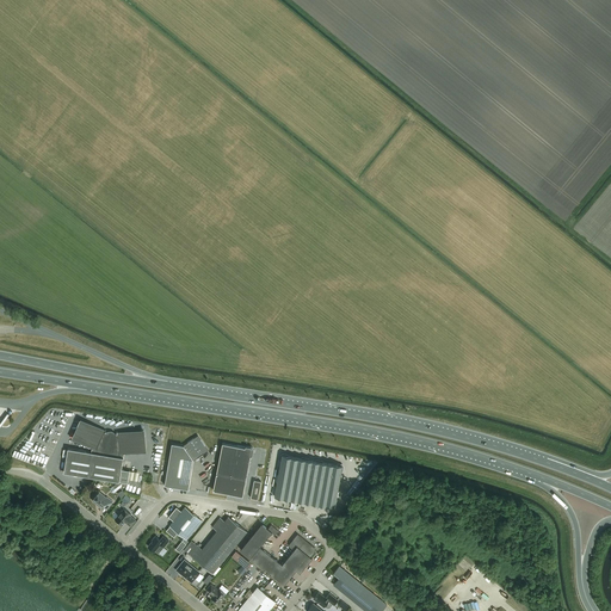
[(65,471),(87,476),(128,482),(130,470),(122,469),(124,452),(146,450),(143,431),(117,433),(117,432),(106,430),(105,431),(81,420),(73,438),(93,446),(92,452),(68,448),(65,471)]
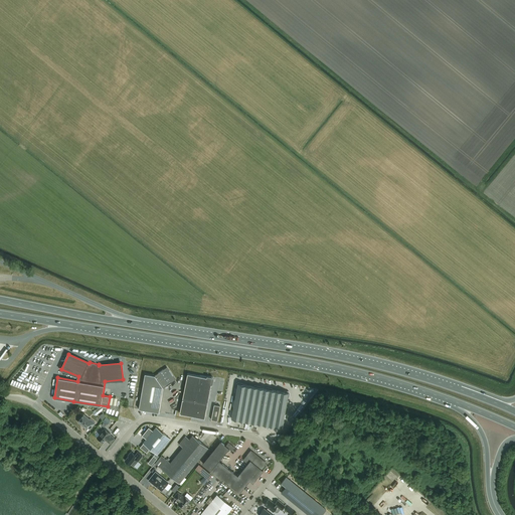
[(145,373),(139,408),(159,412),(163,387),(176,379),(167,367),(155,375),(145,373)]
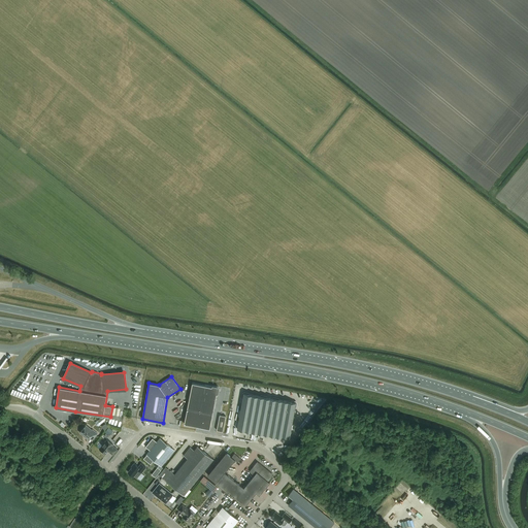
[(193,383),(188,408),(185,424),(209,429),(217,393),(218,393),(219,387),(212,386),(212,387),(193,383)]
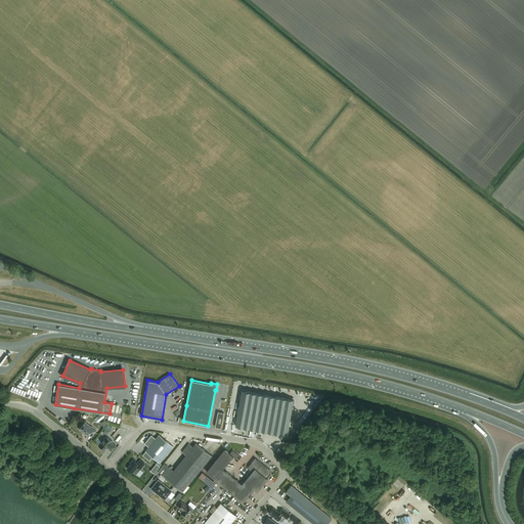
[(288,435),(294,399),(242,390),(235,426),(288,435)]
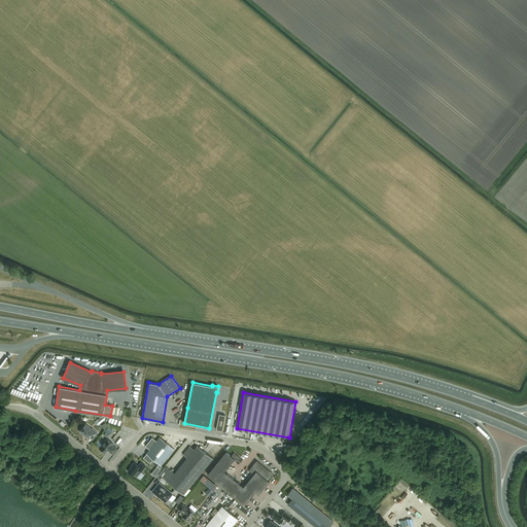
[(219,414),(216,429),(222,430),(225,415),(219,414)]
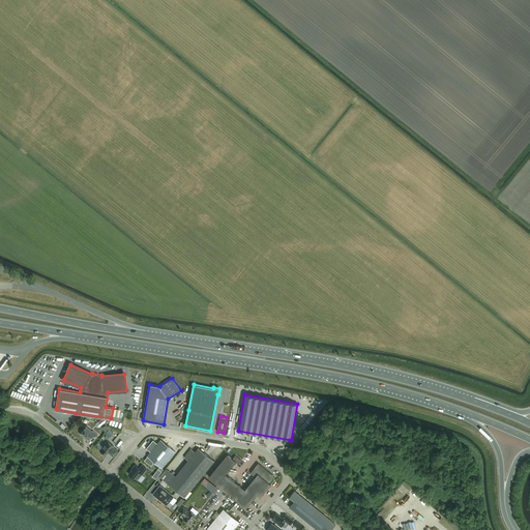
[(101,419),(95,423),(98,428),(106,422),(106,419),(101,419)]
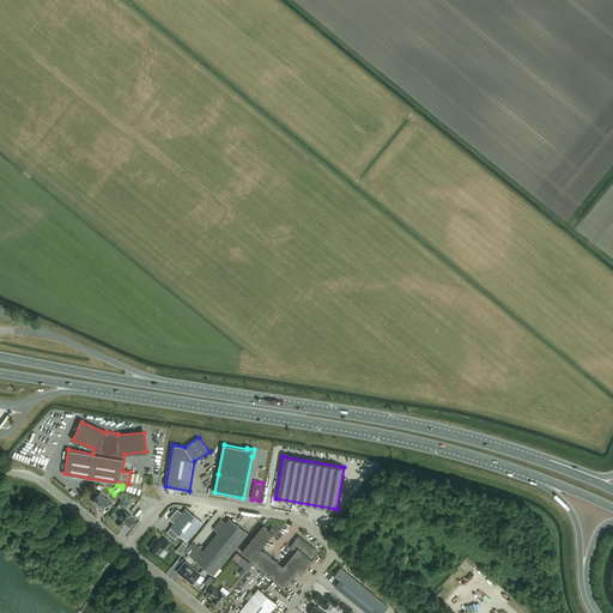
[(114,503),(108,498),(107,499),(99,493),(93,502),(97,504),(97,505),(103,510),(105,508),(108,510),(114,503)]
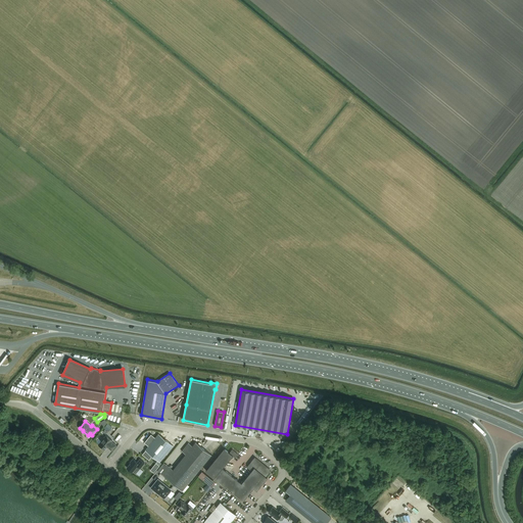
[(158,433),(145,449),(158,461),(159,462),(174,445),(158,433)]
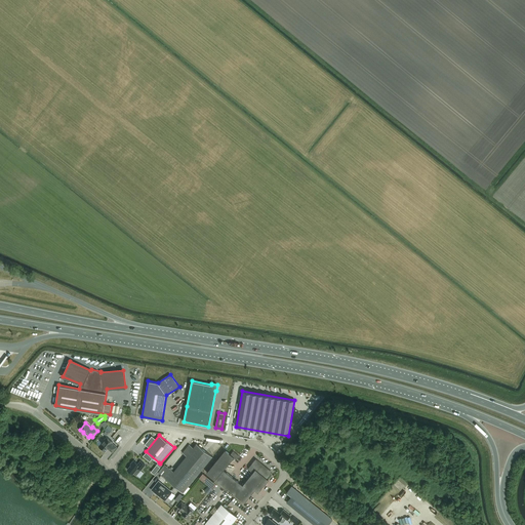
[(113,442),(107,437),(98,446),(106,451),(107,449),(107,448),(108,448),(110,449),(110,450),(113,452),(117,447),(112,443),(113,442)]
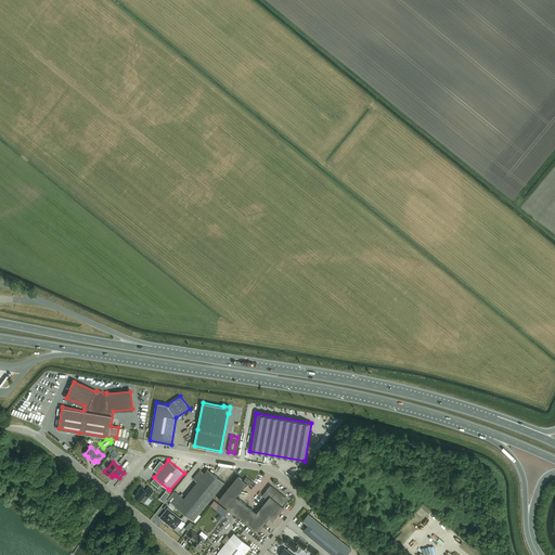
[(204,473),(199,469),(193,478),(197,481),(183,498),(180,494),(172,503),(194,520),(224,482),(207,468),(204,473)]
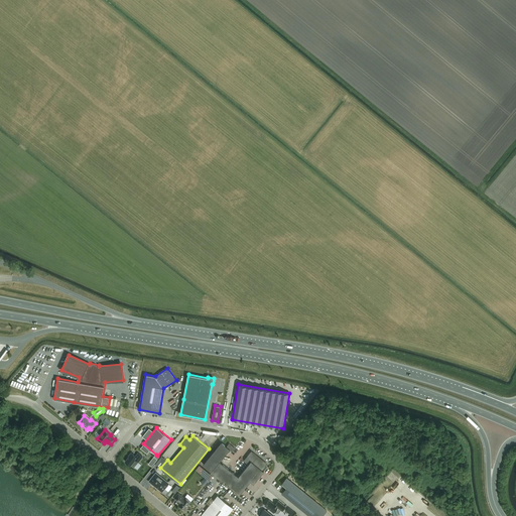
[(204,464),(212,471),(240,494),(251,482),(254,484),(264,471),(262,470),(268,464),(252,450),(244,461),(248,465),(239,477),(220,462),(230,449),(232,450),(235,447),(230,442),(227,446),(222,441),(204,464)]
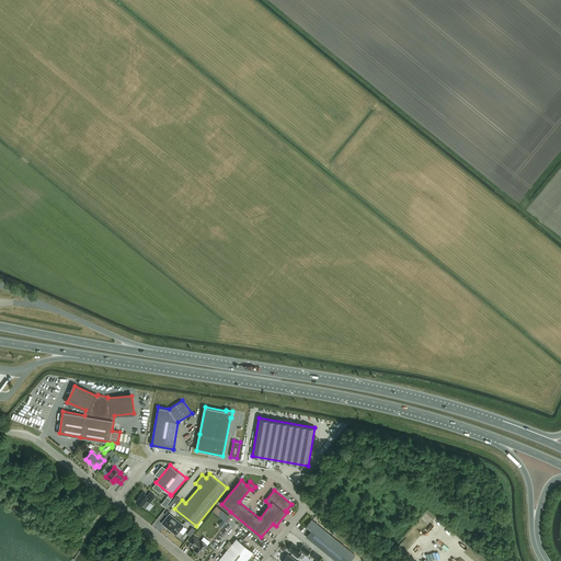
[(146,508),(151,502),(156,496),(150,492),(147,495),(142,492),(139,495),(140,496),(136,501),(142,506),(142,505),(146,508)]
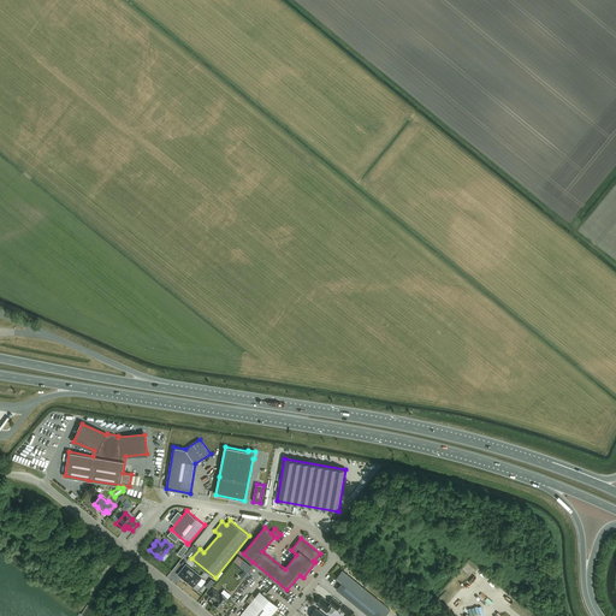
[(254,568),(238,555),(234,561),(244,569),(240,576),(244,580),(248,575),(249,576),(250,574),(254,568)]
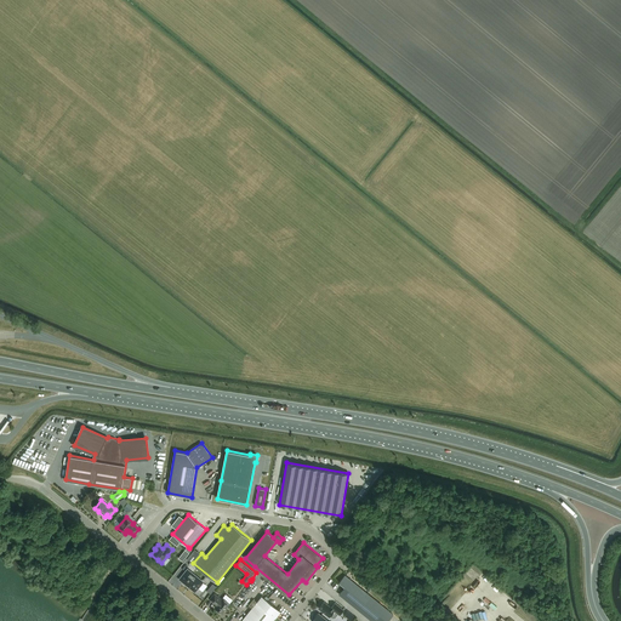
[(180,579),(195,591),(203,582),(188,569),(180,579)]
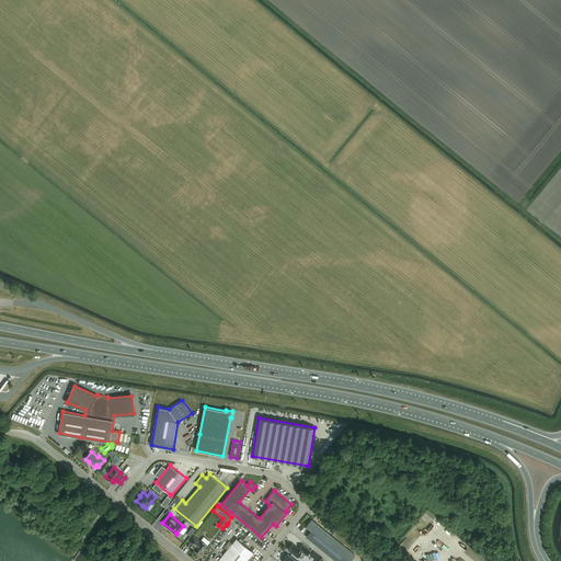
[(312,519),(307,526),(315,533),(309,538),(336,560),(350,560),(355,554),(312,519)]
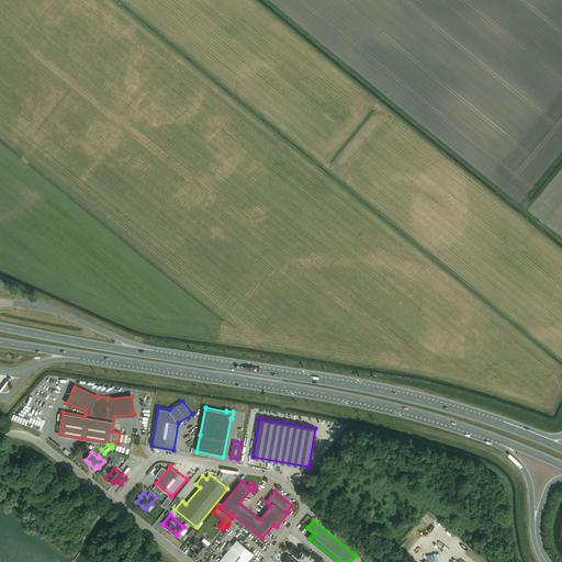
[(201,554),(209,547),(202,541),(201,542),(194,537),(190,542),(197,548),(194,550),(201,554)]
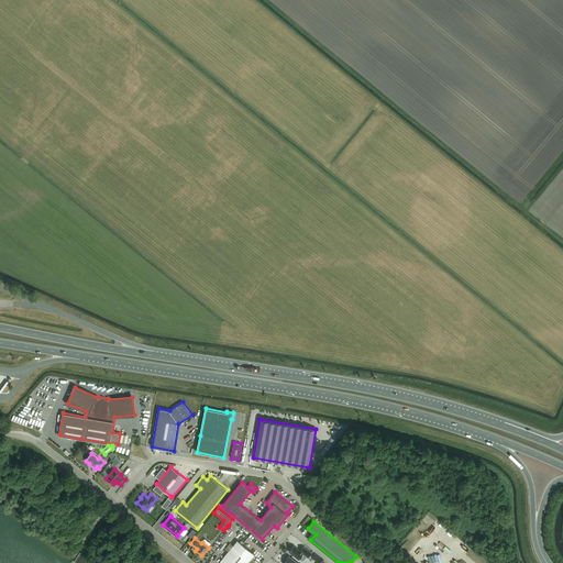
[(247,562),(255,554),(238,540),(220,562),(221,562),(247,562)]
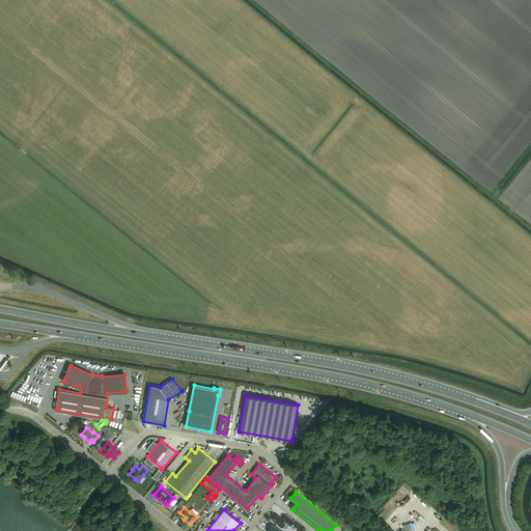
[(283,520),(277,514),(273,520),(281,527),(282,526),(284,528),(286,528),(289,525),(290,526),(294,521),(286,515),(283,520)]
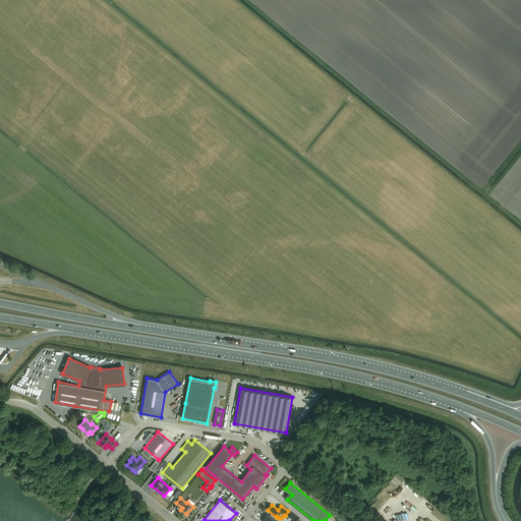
All buildings are outlined.
